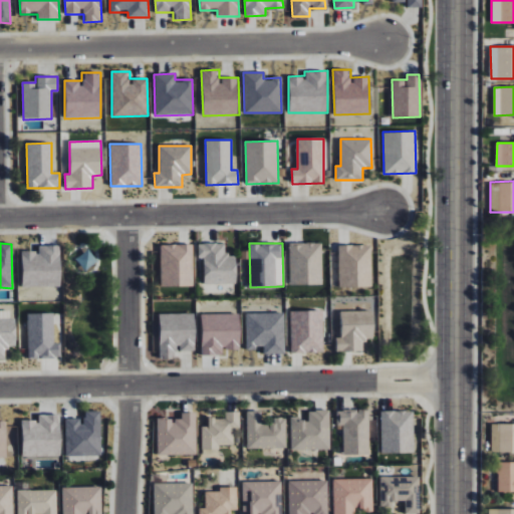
[(289,285),(321,284),(321,243),(289,243),(289,285)]
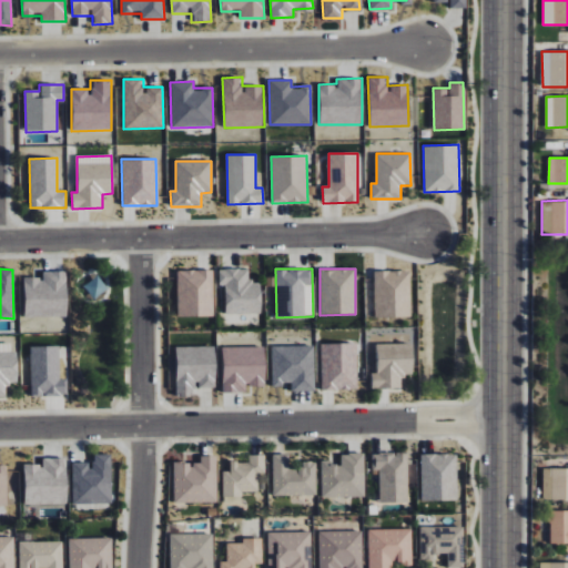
[(213,270),(176,271),(178,316),(214,316),(213,270)]
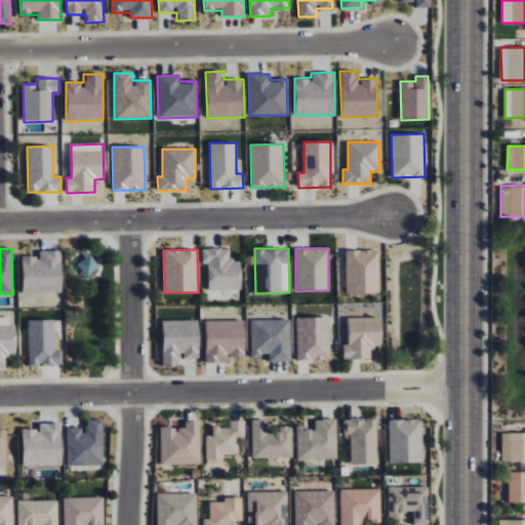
[(208,290),(242,290),(242,260),(230,260),(230,249),(203,249),(202,264),(208,264),(208,290)]
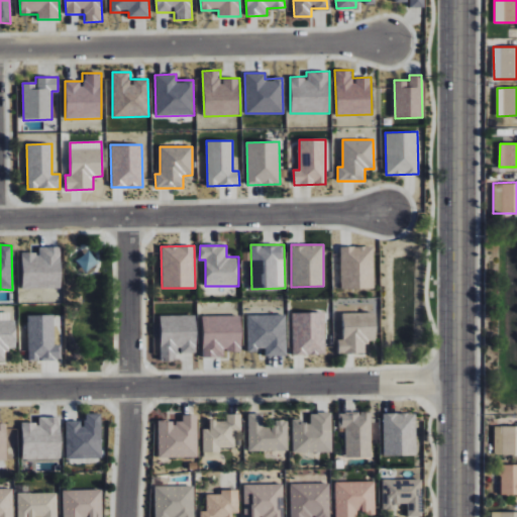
[(61,246),(38,247),(38,252),(21,252),(22,289),(61,288),(61,246)]
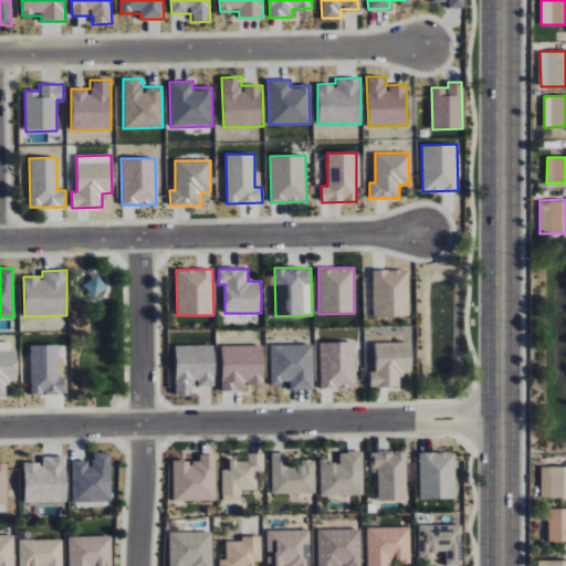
[(373,270),(373,316),(408,316),(408,270),(373,270)]
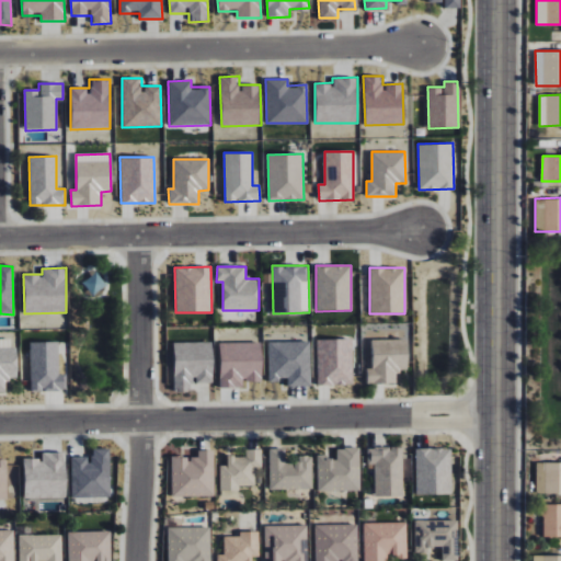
[(82,282),(92,296),(106,286),(96,272),(82,282)]
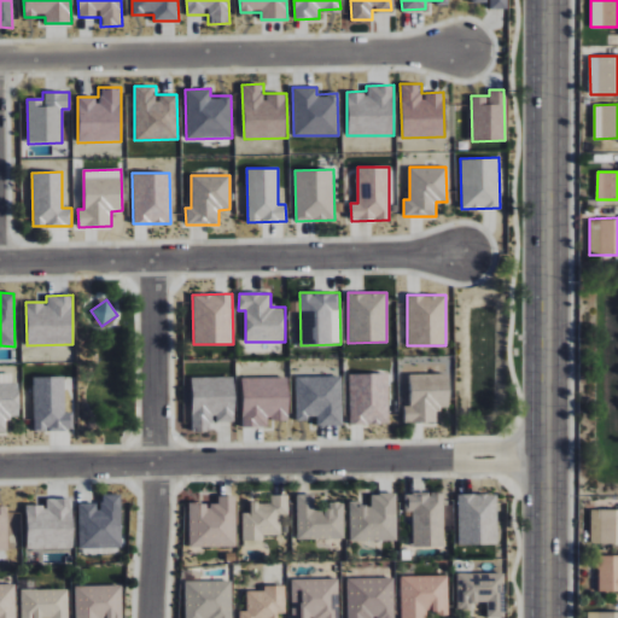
[(0,432),(6,432),(6,418),(19,418),(19,383),(12,383),(12,373),(0,373),(0,432)]
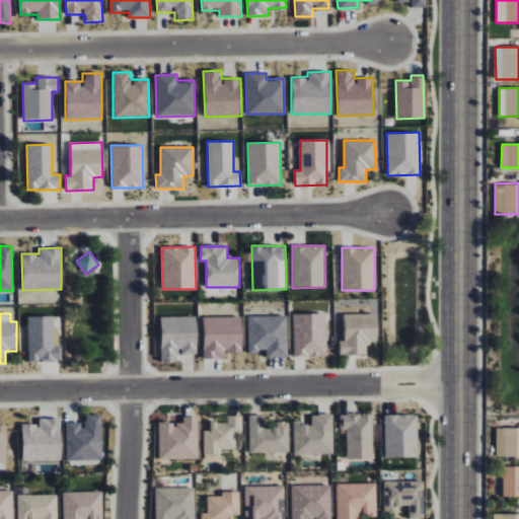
[(326,313),(293,314),(294,357),(326,356),(326,313)]
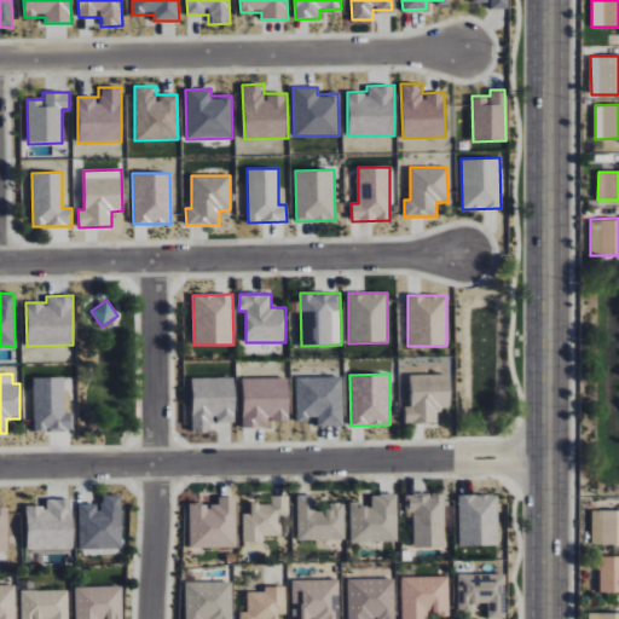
[(404,406),(405,424),(438,423),(437,409),(450,408),(449,375),(410,376),(410,406),(404,406)]
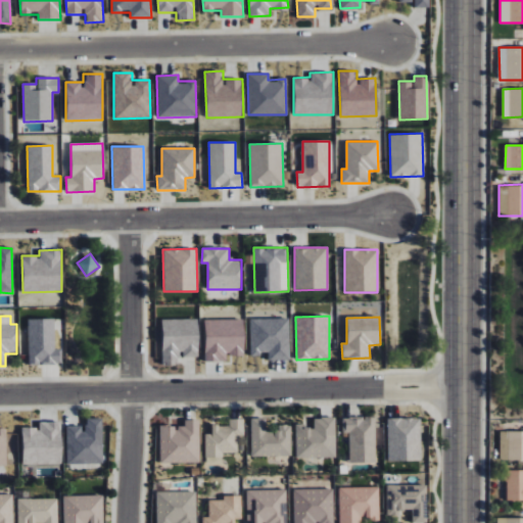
[(288,318),(249,319),(250,354),(267,354),(268,360),(288,359),(288,318)]
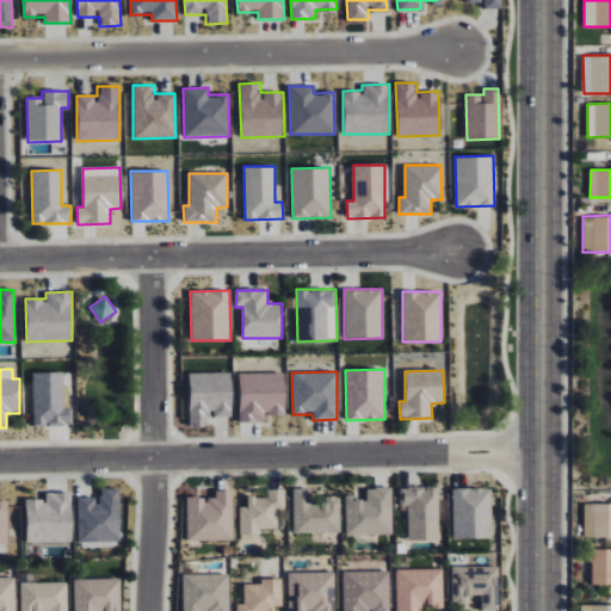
[(72,408),(65,408),(63,372),(32,374),(34,426),(72,425),(72,408)]
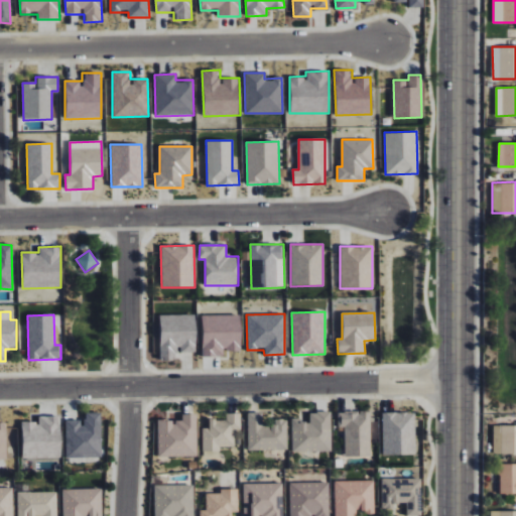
[(196,314),(159,315),(160,360),(177,360),(177,351),(196,351),(196,314)]
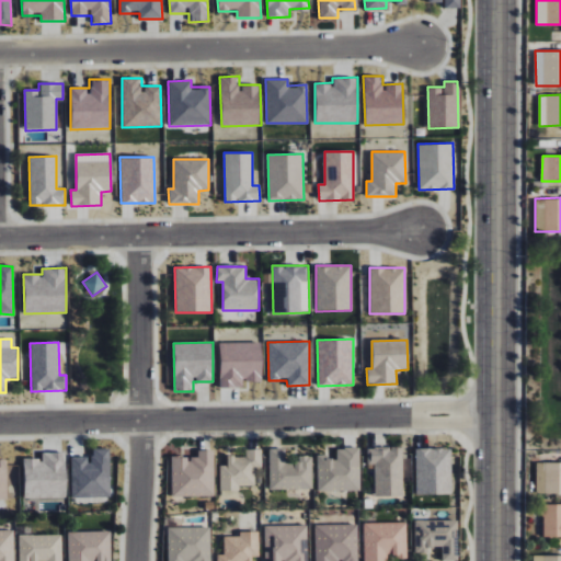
[(219,343),(219,388),(243,388),(243,382),(261,382),(261,342),(219,343)]
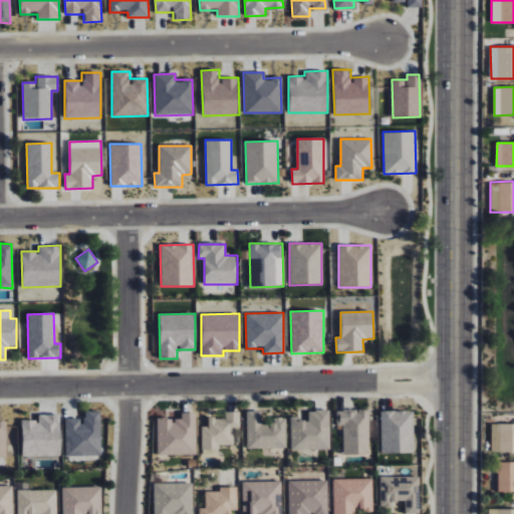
[(368,455),(369,410),(336,410),(336,426),(343,426),(343,455),(368,455)]
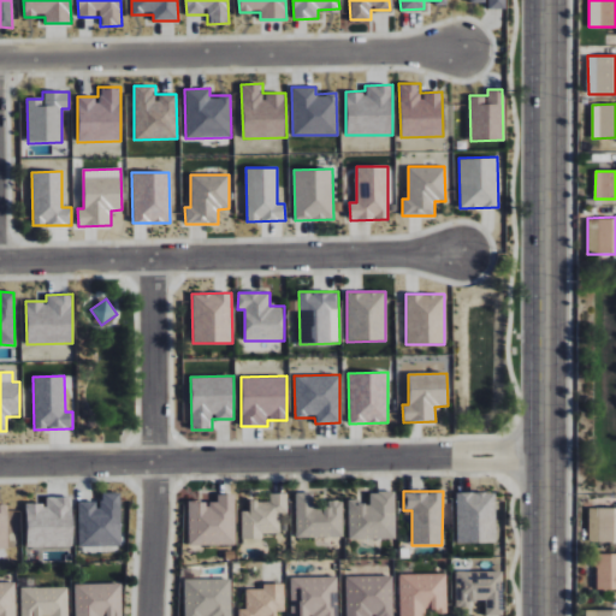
[(77,502),(78,546),(120,545),(119,492),(99,493),(99,502),(77,502)]
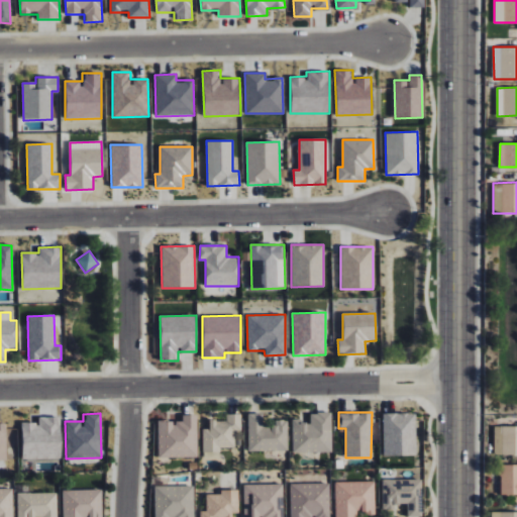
[(287,420),(275,420),(275,426),(263,426),(263,413),(247,414),(248,451),(287,450),(287,420)]
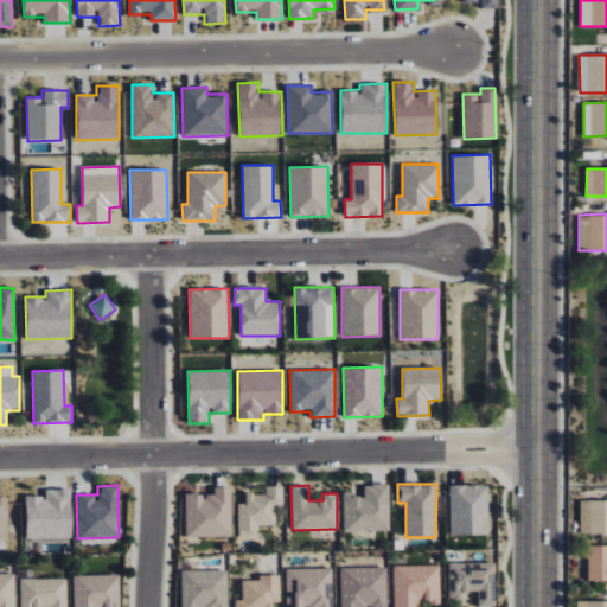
[(343,494),(343,531),(389,531),(389,485),(363,485),(363,494),(343,494)]
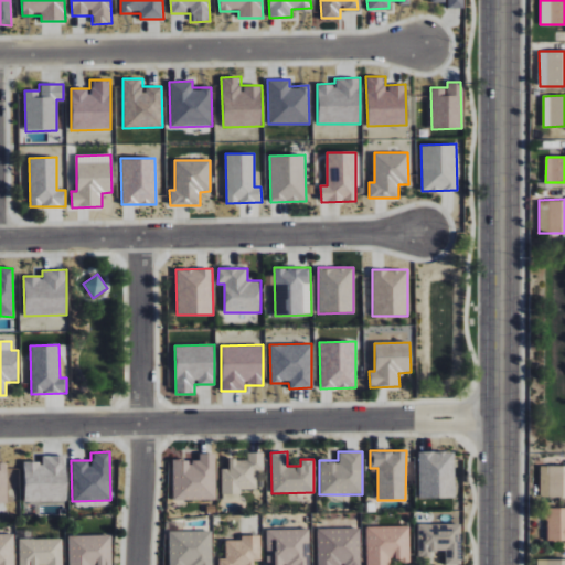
[(455,498),(454,451),(418,452),(419,498),(455,498)]
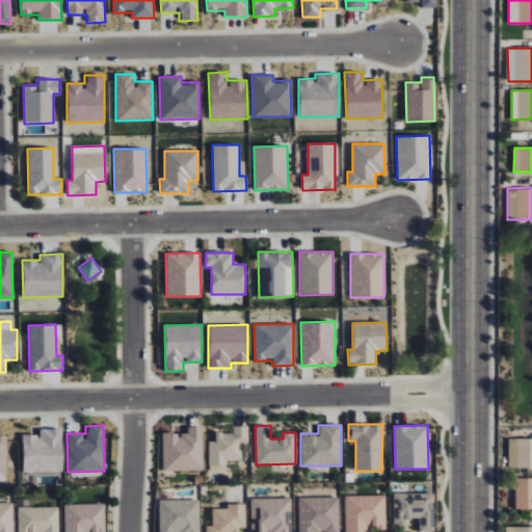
[(202,427),(187,427),(187,434),(178,434),(178,432),(162,432),(162,471),(203,471),(202,427)]
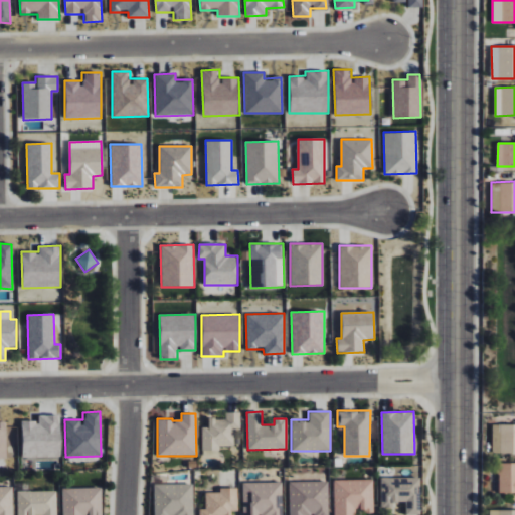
[(239,414),(208,414),(208,427),(201,427),(201,451),(219,450),(219,446),(233,446),(233,430),(239,430),(239,414)]
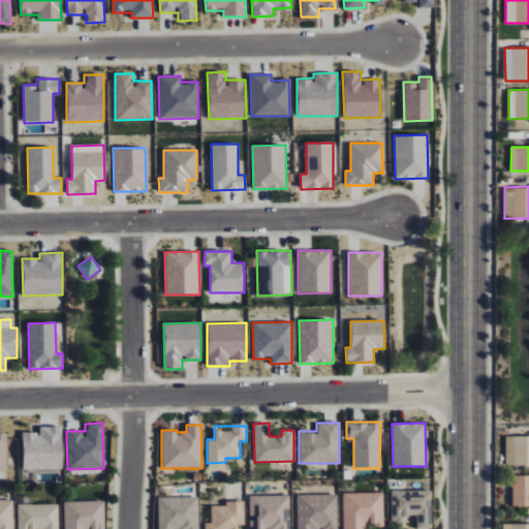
[(22,470),(61,470),(61,427),(39,427),(39,433),(22,433),(22,470)]
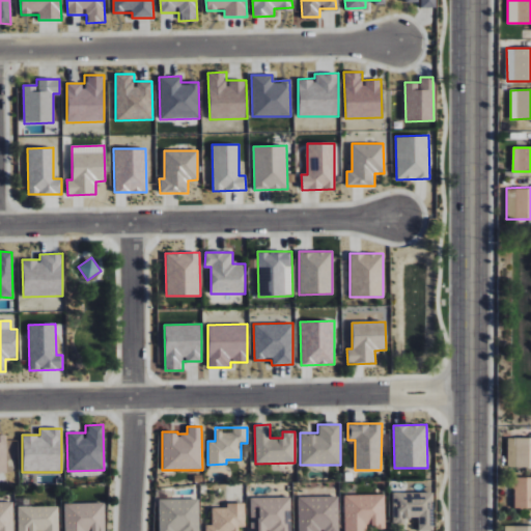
[(530,438),(508,438),(507,468),(530,467),(530,438)]
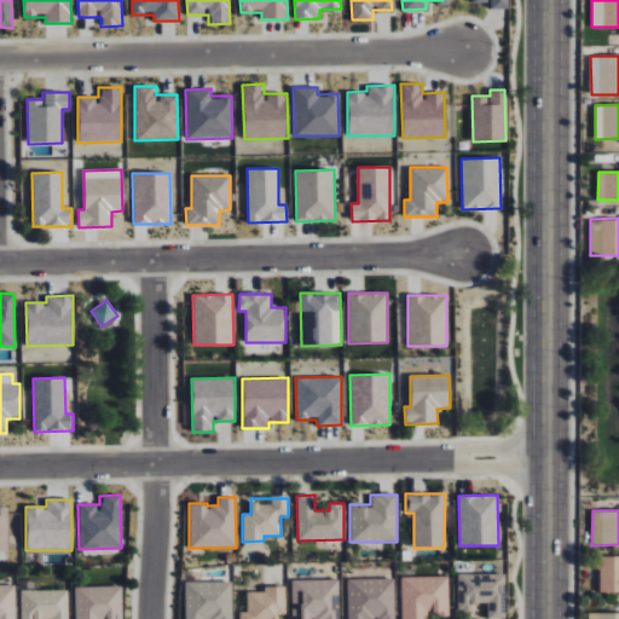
[(618,555),(599,556),(600,595),(618,594),(618,555)]
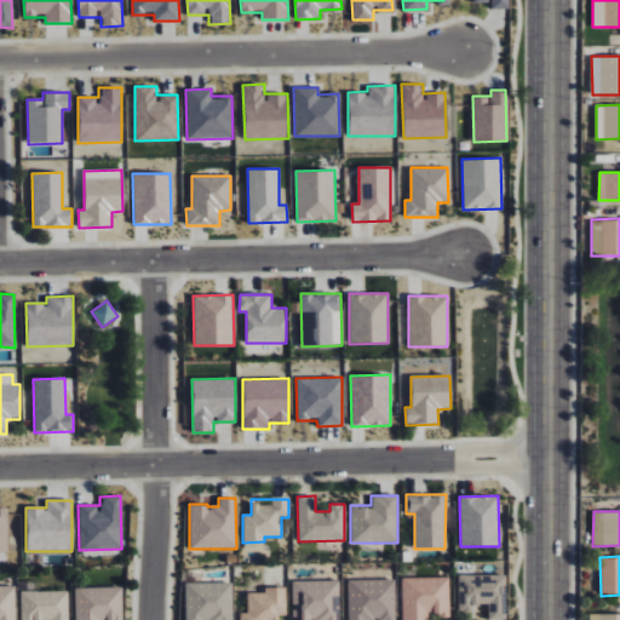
[(459,574),(458,612),(472,612),(472,606),(488,606),(488,619),(504,619),(504,575),(459,574)]
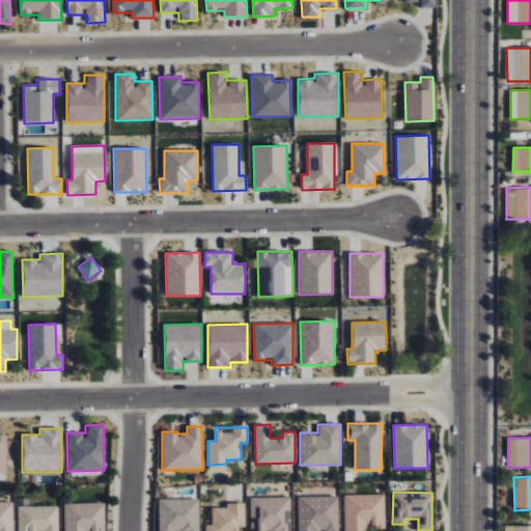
[(385,527),(384,495),(344,496),(344,530),(365,530),(365,527),(385,527)]
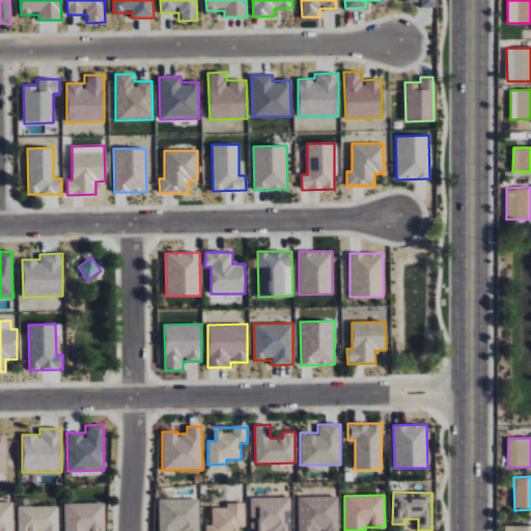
[(298,530),(338,530),(338,496),(298,497),(298,530)]
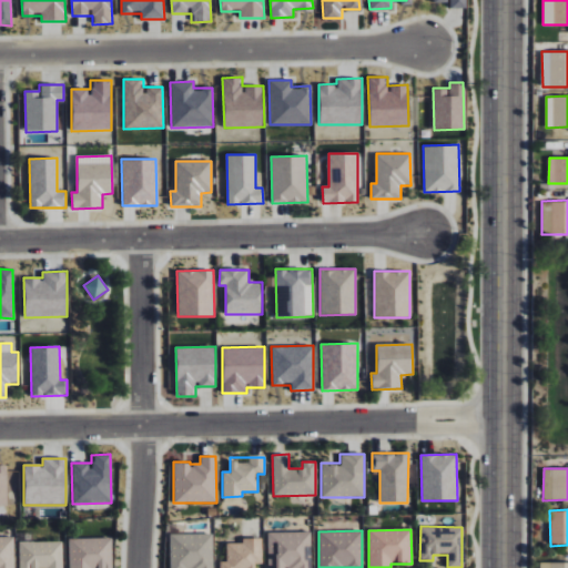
[(267,567),(312,567),(311,531),(266,533),(267,567)]
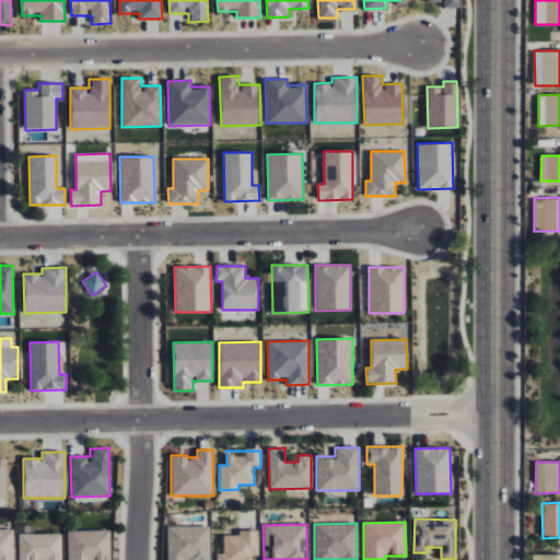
[(210,559),(209,526),(166,527),(167,559),(210,559)]
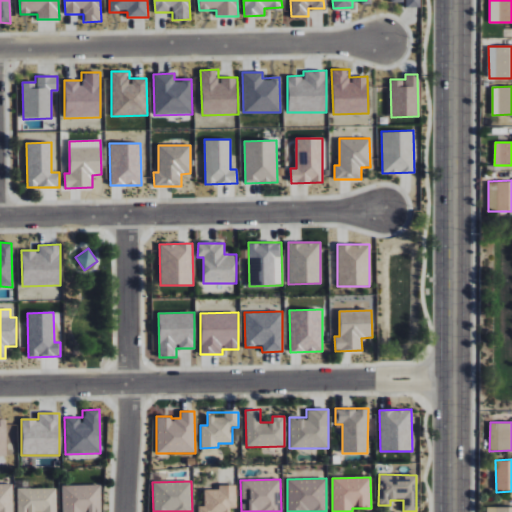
[(0,511),(12,511),(12,484),(0,483),(0,511)]
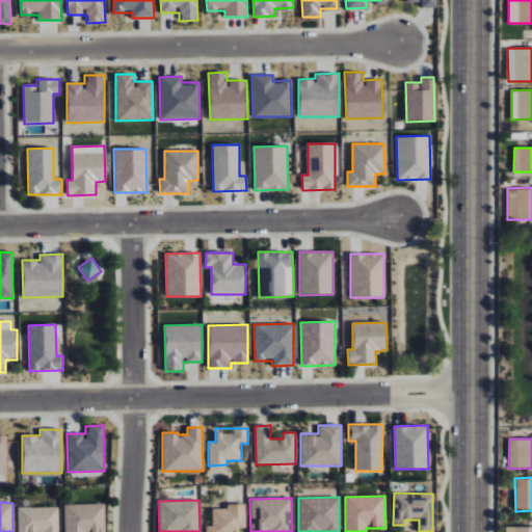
[(104,531),(105,504),(64,505),(63,531),(104,531)]
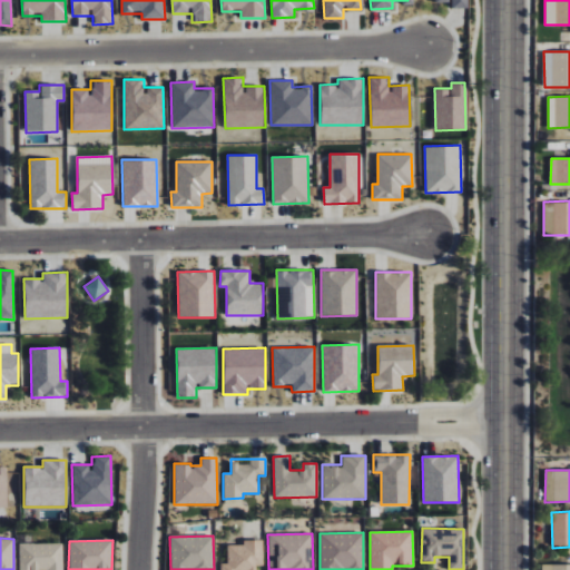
[(263,566),(263,540),(243,541),(243,544),(227,546),(227,563),(220,563),(219,569),(255,569),(256,566),(263,566)]
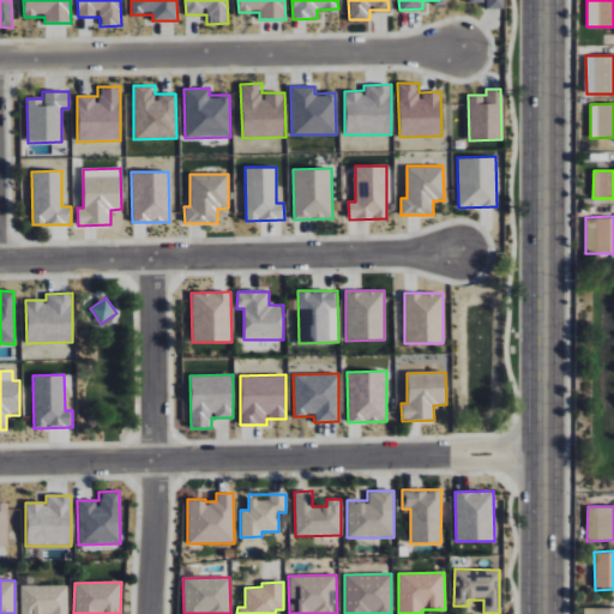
[(67,613),(67,585),(19,587),(19,613),(67,613)]
